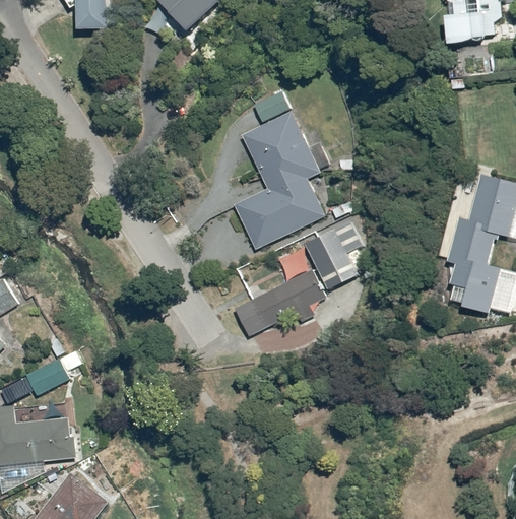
[(64,0),(71,9),(77,5),(77,28),(109,28),(108,0),(64,0)]
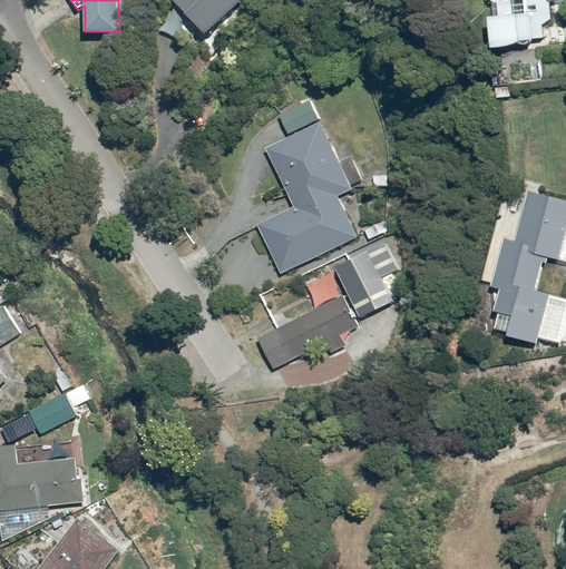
[(179,0),(208,29),(236,0),(179,0)]
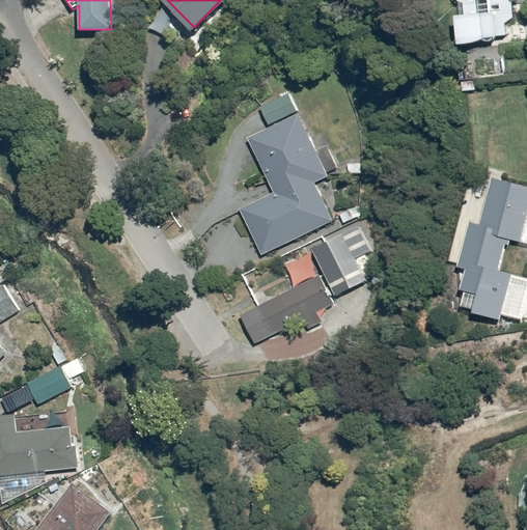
[(459,0),(460,0),(461,1),(462,1),(465,1),(465,10),(458,10),(460,44),(454,44),(459,88),(476,86),(475,79),(505,77),(502,46),(508,46),(507,37),(517,36),(514,6),(511,6),(510,0),(459,0)]
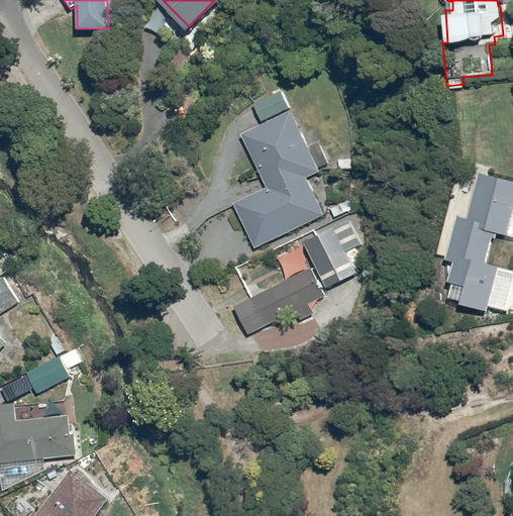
[(251,104),(261,124),(241,133),(241,135),(266,187),(232,202),(253,248),(324,216),(306,179),(320,172),(292,110),(289,112),(279,91),(251,104)]
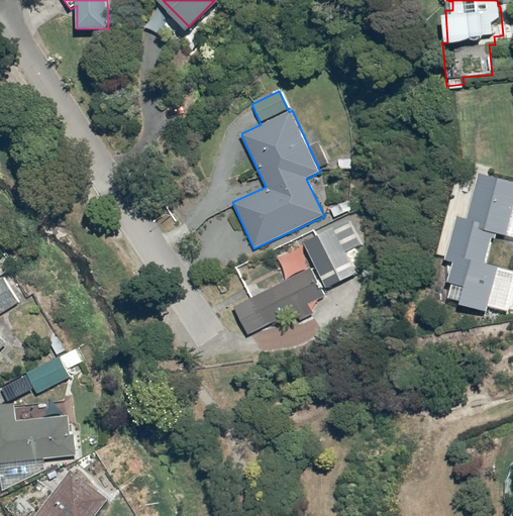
[(444,259),(456,262),(447,298),(485,308),(493,276),(483,273),(493,233),(512,238),(512,181),(479,172),(467,217),(456,214),(444,259)]
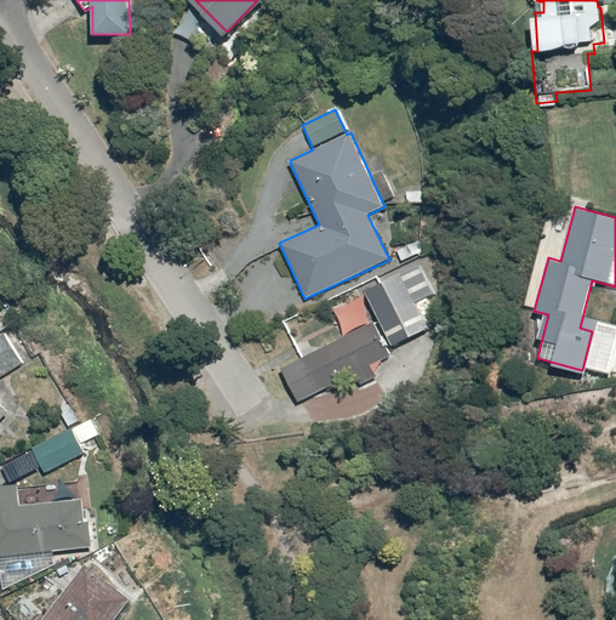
[(300,357),(301,360),(317,393),(353,375),(358,387),(375,379),(369,367),(387,358),(385,353),(431,331),(404,276),(368,294),(380,319),(300,357)]
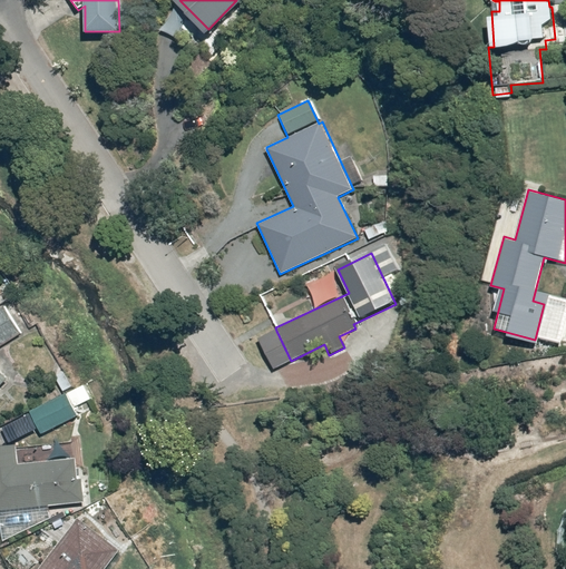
[(0,342),(19,330),(3,304),(0,306),(0,342)]
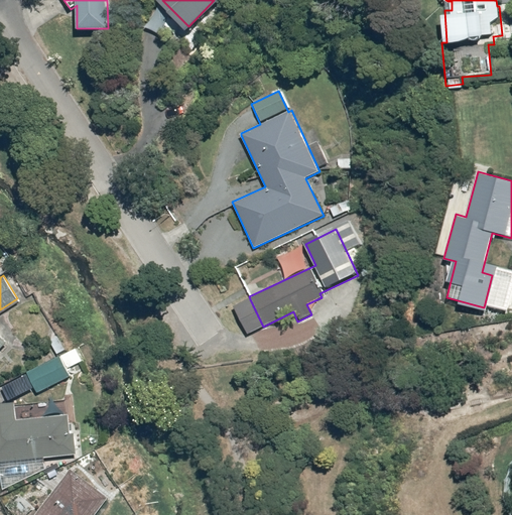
[(26,372),(27,374),(11,382),(12,385),(0,391),(0,393),(3,399),(17,392),(20,397),(35,390),(36,392),(74,375),(69,364),(73,362),(68,352),(26,372)]
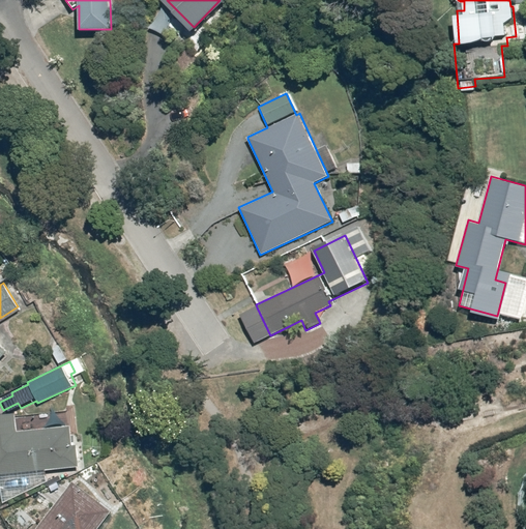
[(15,413),(0,414),(0,473),(1,473),(1,478),(46,475),(45,467),(77,464),(76,443),(70,444),(69,427),(16,431),(15,413)]
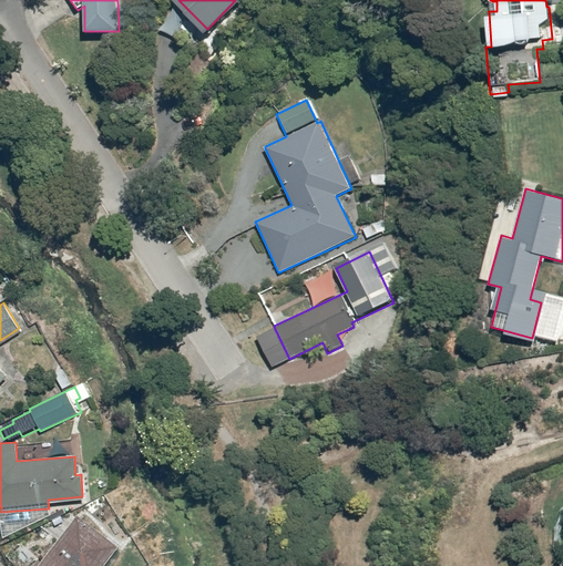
[(106,565),(120,548),(73,515),(36,565),(106,565)]
